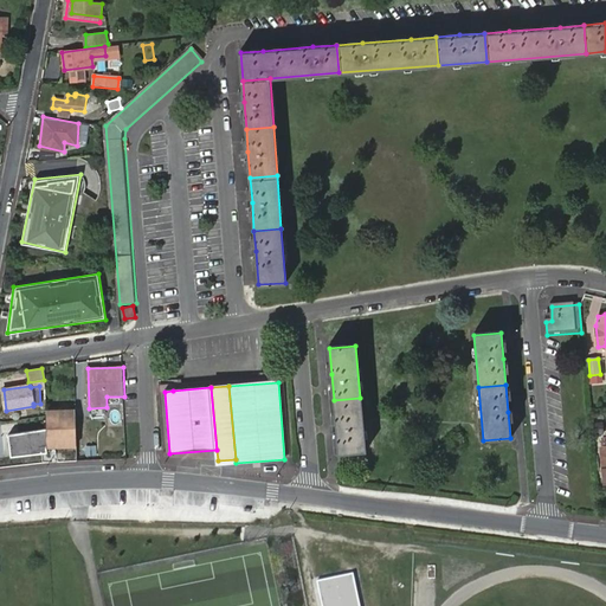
[(360,398),(334,400),(336,427),(339,453),(365,451),(360,398)]
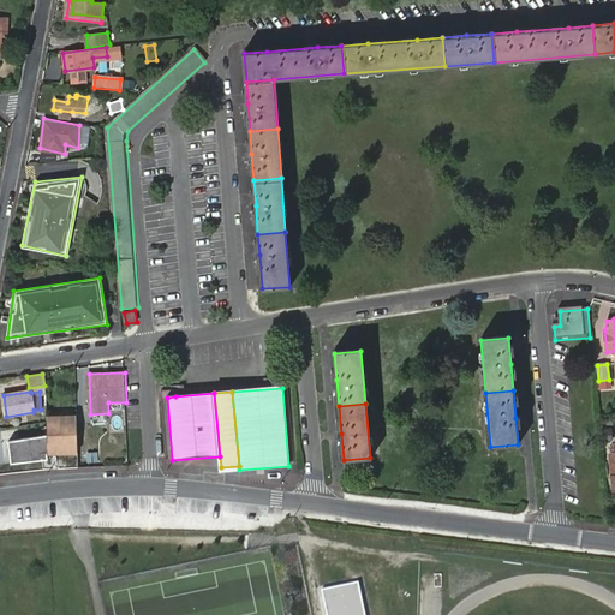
[(46,422),(47,434),(7,440),(11,464),(42,460),(45,460),(47,459),(47,455),(54,454),(57,454),(77,454),(76,415),(46,416),(46,422)]
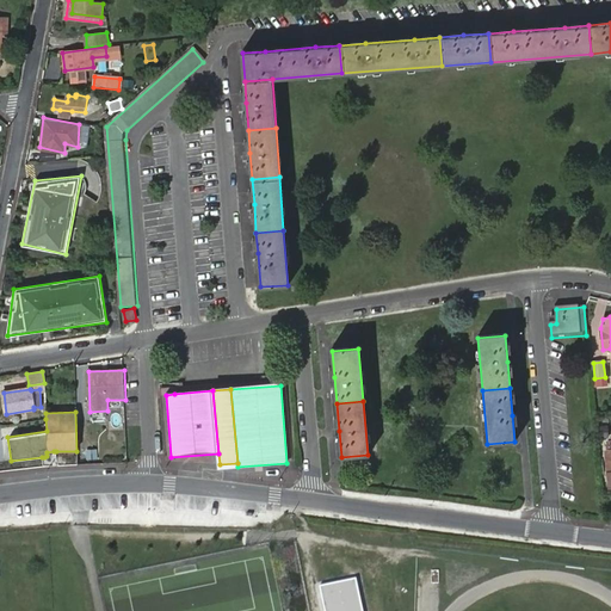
[(610,421),(599,423),(600,438),(610,437),(609,427),(610,426),(610,421)]
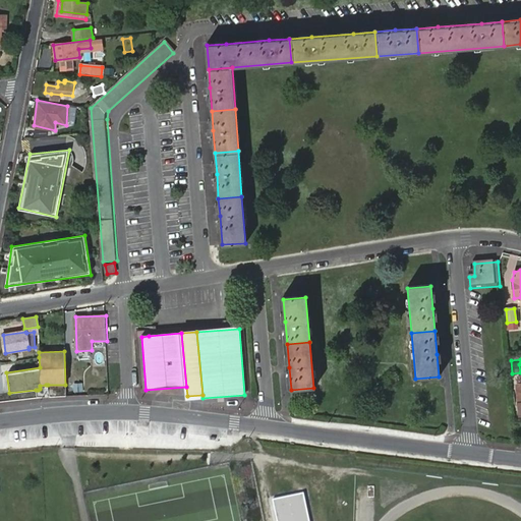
[(309,520),(303,495),(272,501),(276,520),(309,520)]
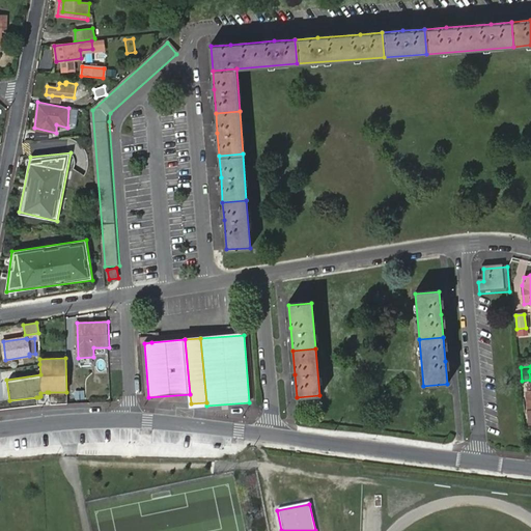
All buildings are outlined.
